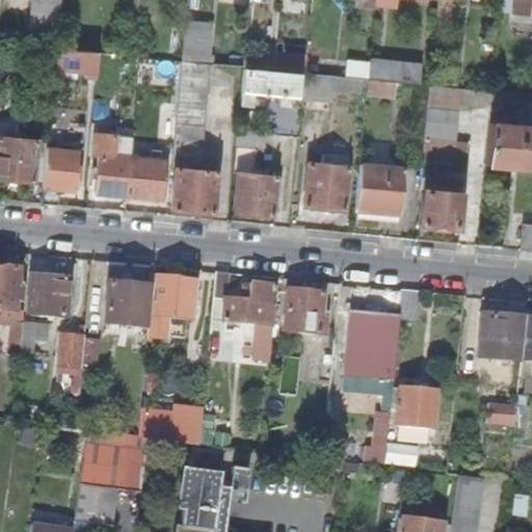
[(32,0),(28,48),(57,50),(62,0),(32,0)]
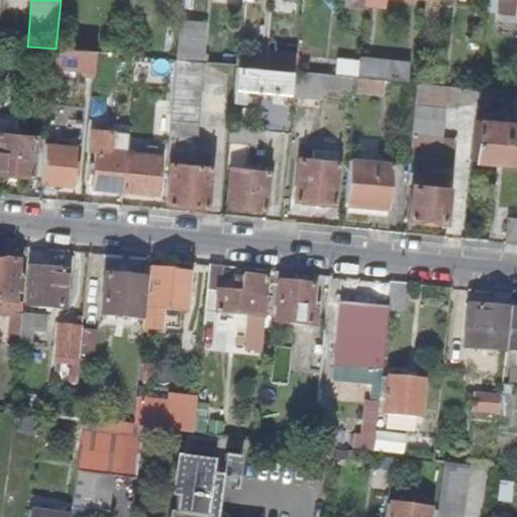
[(363,0),(347,0),(347,7),(363,9),(363,0)]
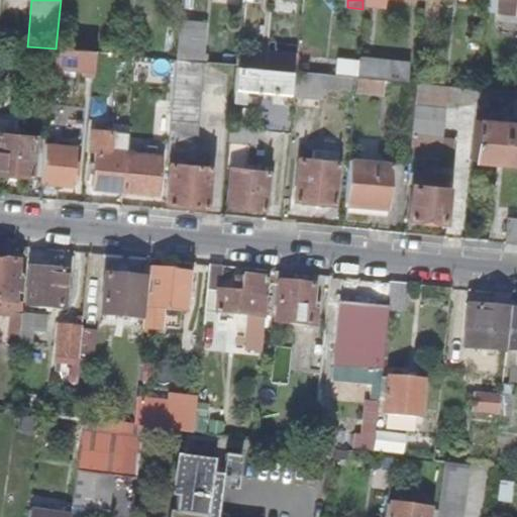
[(385,11),(386,0),(366,0),(366,9),(385,11)]
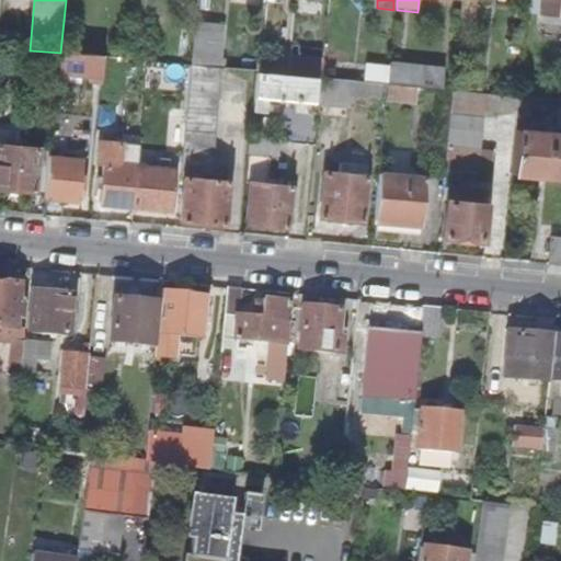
[(560,0),(528,0),(527,10),(544,11),(544,0),(560,0)]
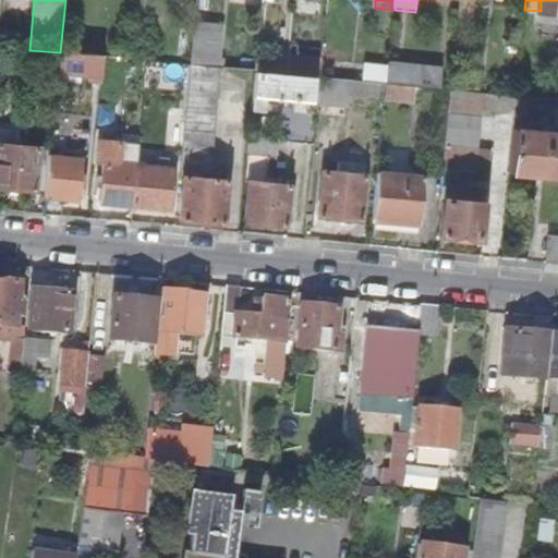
[(194,24),(190,65),(219,68),(222,26),(194,24)]
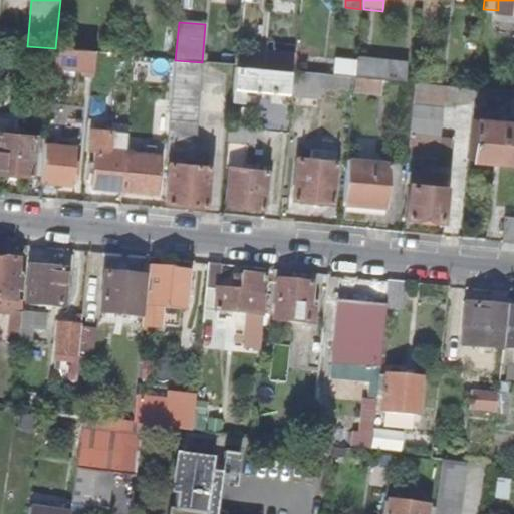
[(82,77),(93,78),(94,63),(95,52),(55,48),(53,69),(83,72),(82,77)]
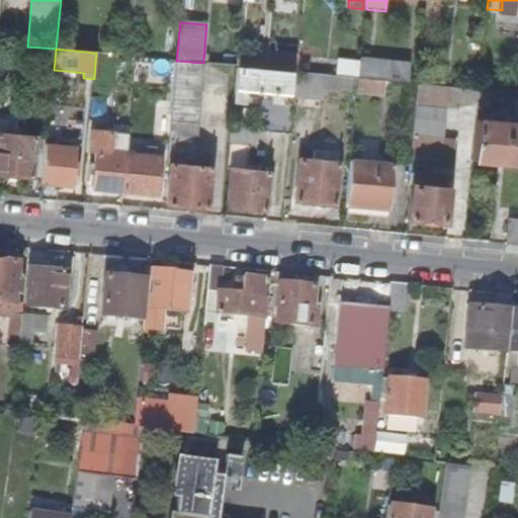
[(266,69),(267,53),(250,52),(250,55),(238,55),(237,67),(240,67),(266,69)]
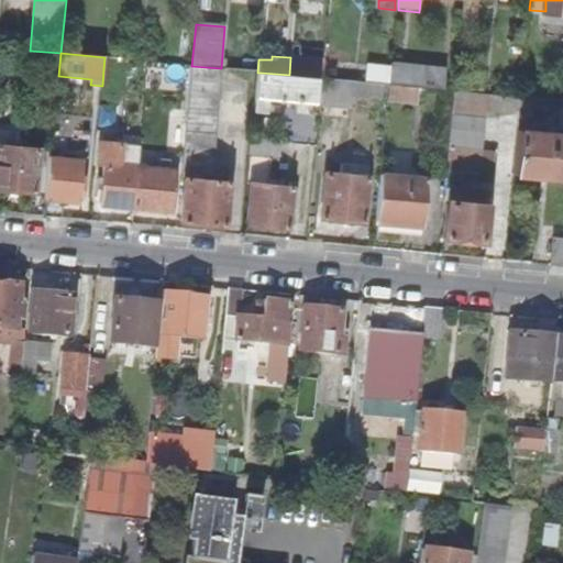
[(136,73),(138,61),(128,59),(105,57),(103,69),(136,73)]
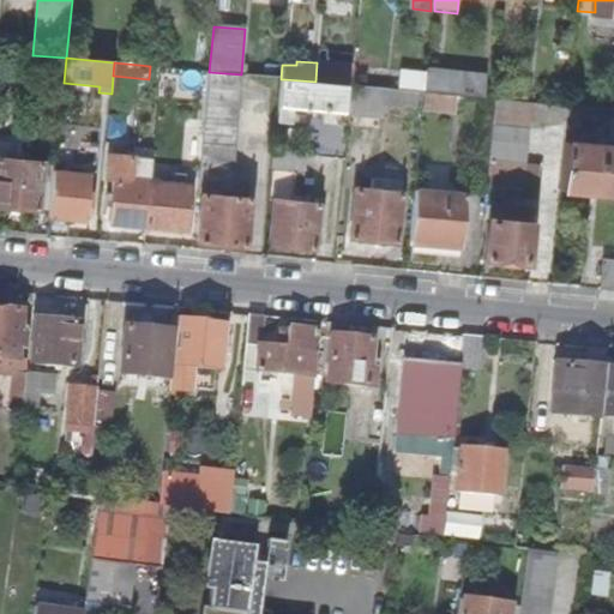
[(353,85),(354,66),(317,62),(315,82),(345,85),(353,85)]
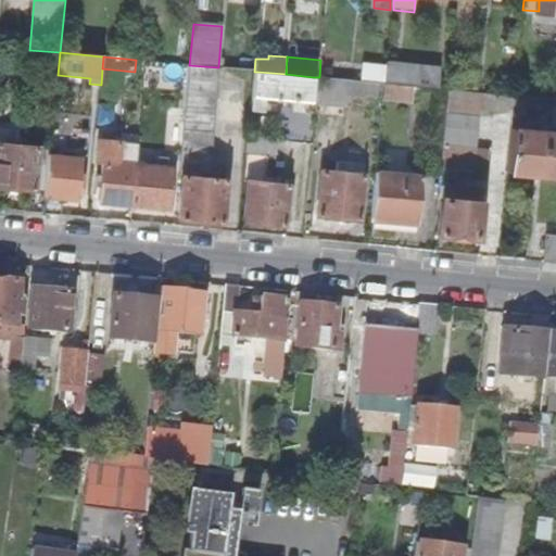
[(146,84),(174,83),(173,62),(144,63),(146,84)]
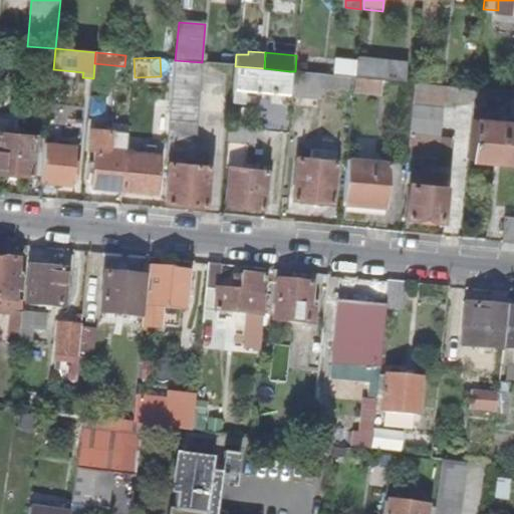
[(334,74),(356,76),(358,61),(336,59),(334,74)]
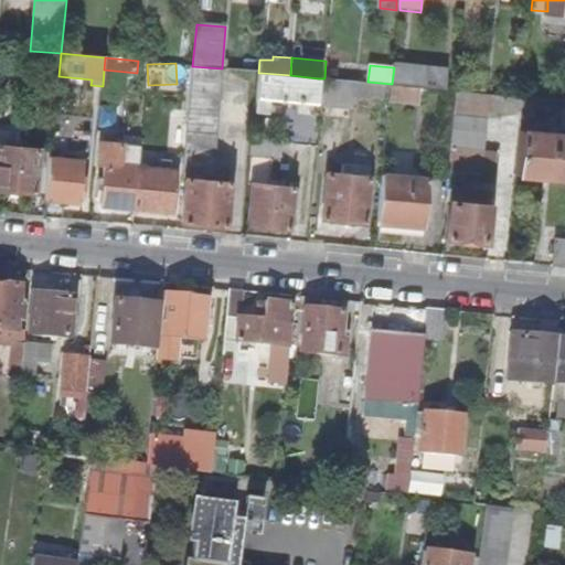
[(450,70),(397,65),(396,84),(448,89),(450,70)]
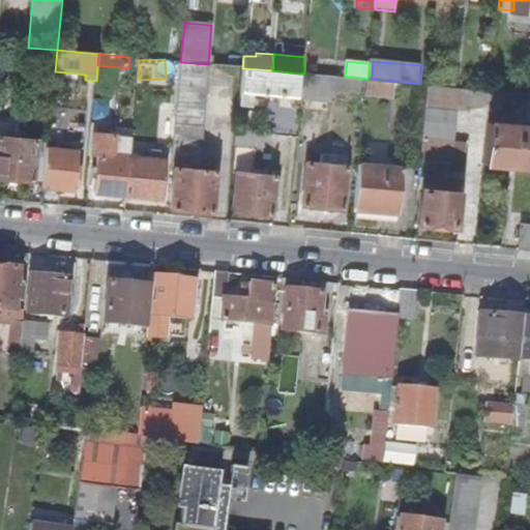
[(180,62),(171,167),(175,167),(172,209),(212,212),(216,171),(199,170),(210,65),(208,64),(180,62)]
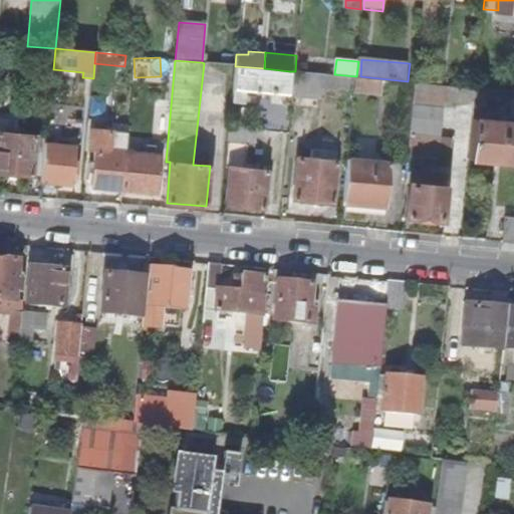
[(287,94),(289,71),(264,68),(238,66),(234,89),(287,94)]
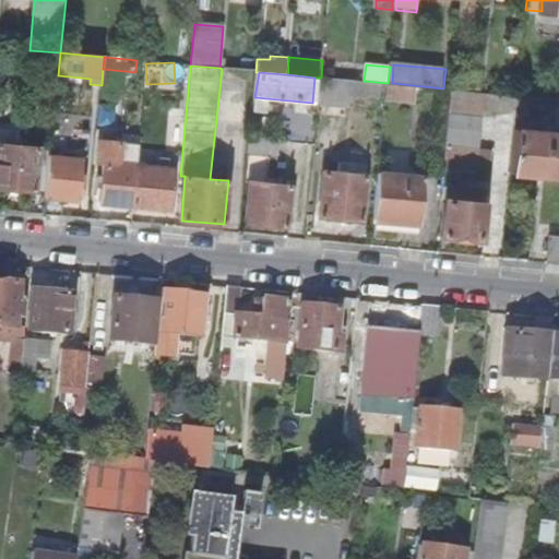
[(485,79),(454,75),(453,88),(483,92),(485,79)]
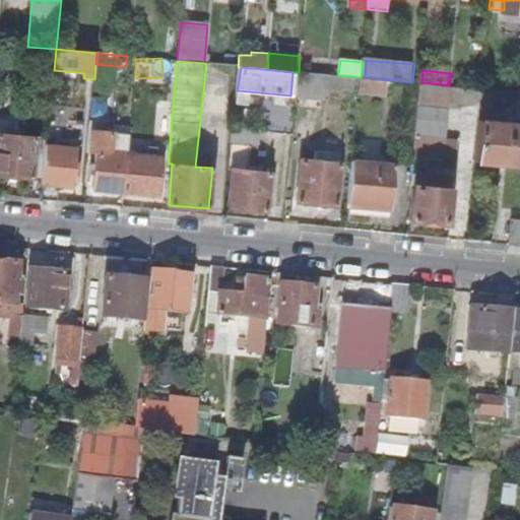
[(299,72),(296,99),(324,101),(326,89),(351,92),(353,77),(299,72)]
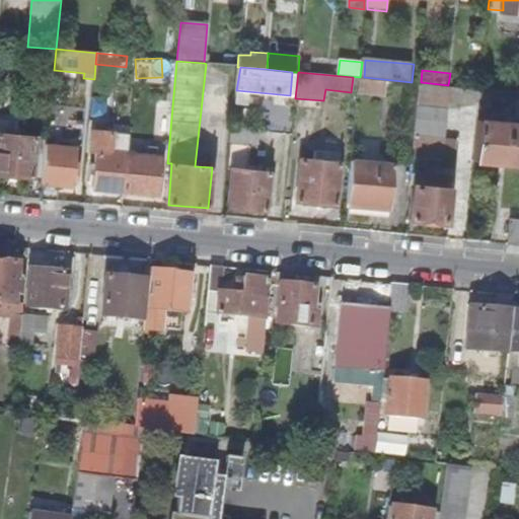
[(504,92),(518,93),(518,78),(507,77),(504,92)]
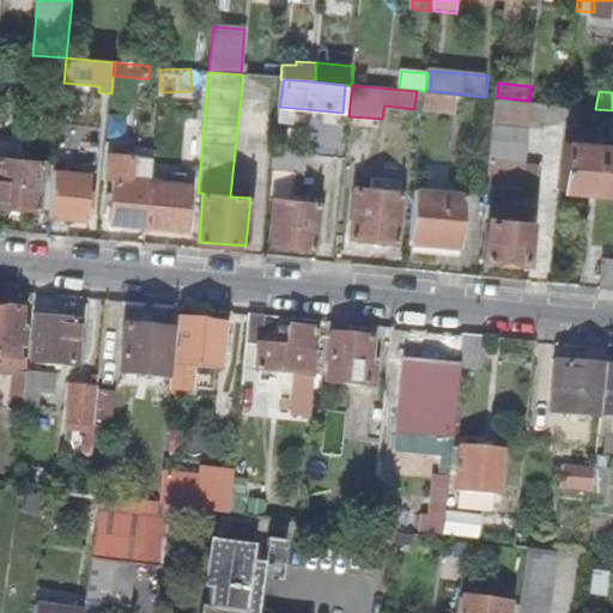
[(589,119),(590,109),(568,107),(566,116),(589,119)]
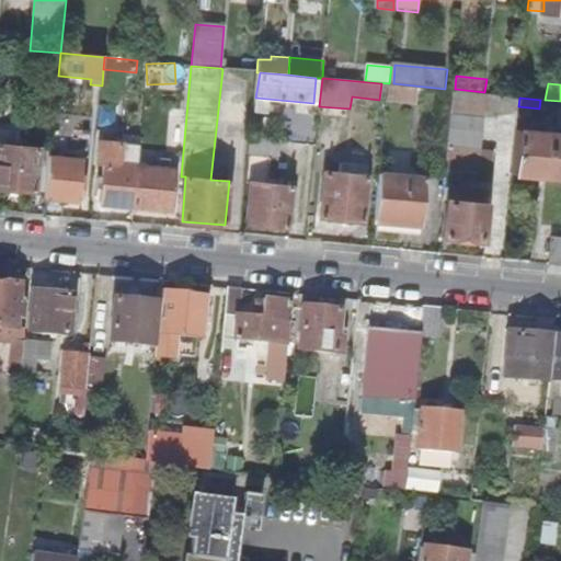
[(560,179),(560,134),(516,129),(511,174),(560,179)]
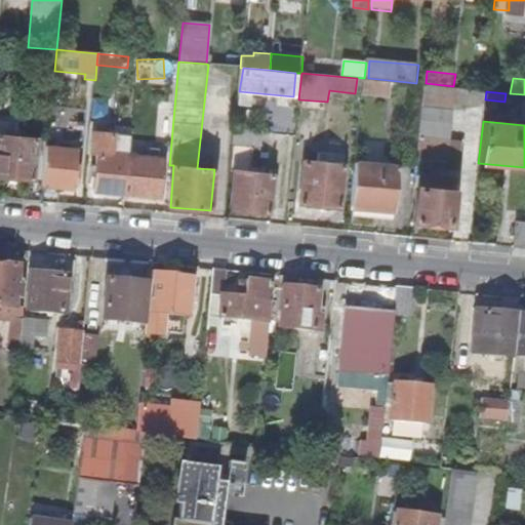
[(94,192),(125,195),(131,137),(131,129),(122,128),(121,136),(94,133),(91,156),(97,157),(94,192)]
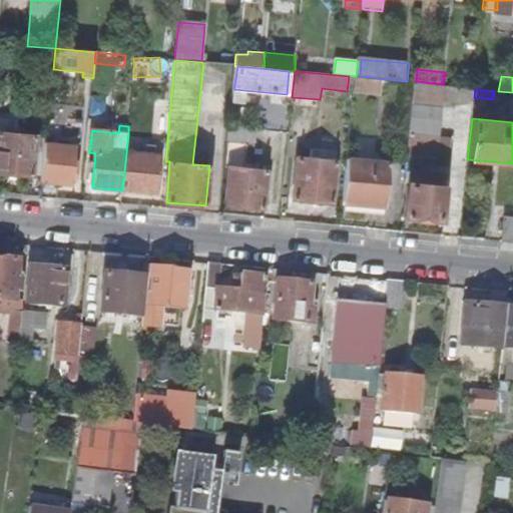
[(228,127),(226,144),(247,146),(252,147),(254,130),(228,127)]
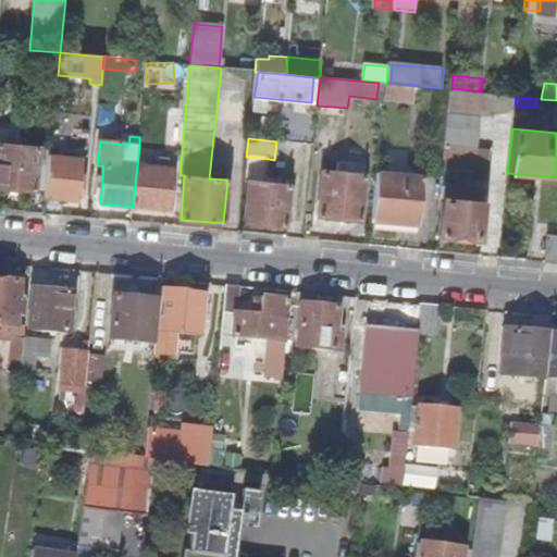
[(40,148),(0,143),(0,188),(36,193),(40,148)]
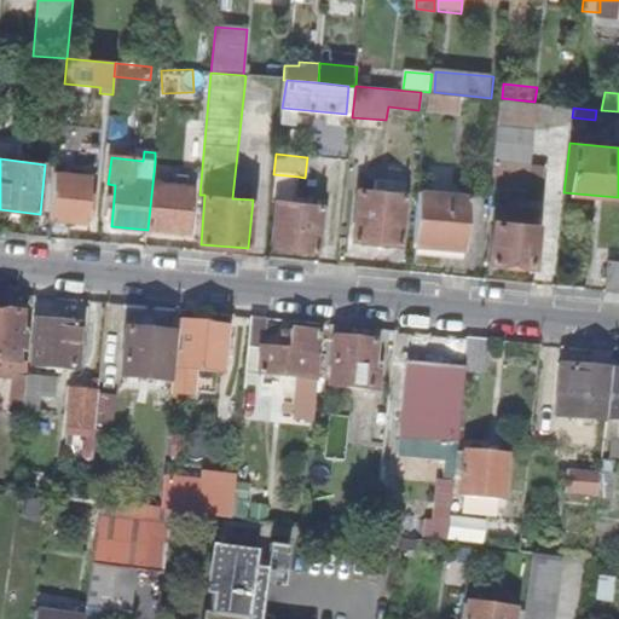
[(466,196),(492,198),(493,190),(496,163),(496,158),(484,158),(482,168),(469,167),(466,196)]
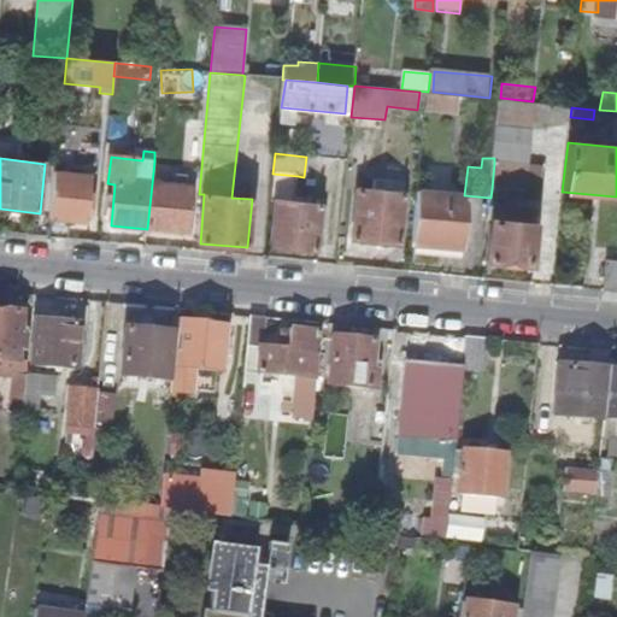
[(154,162),(147,229),(187,233),(192,186),(163,184),(165,163),(154,162)]
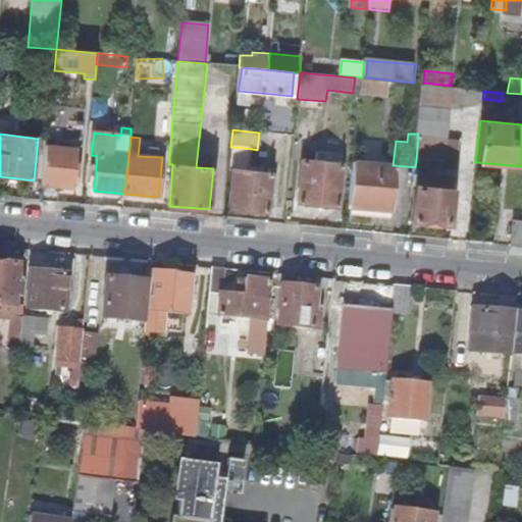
[(418,138),(416,160),(445,162),(447,141),(418,138)]
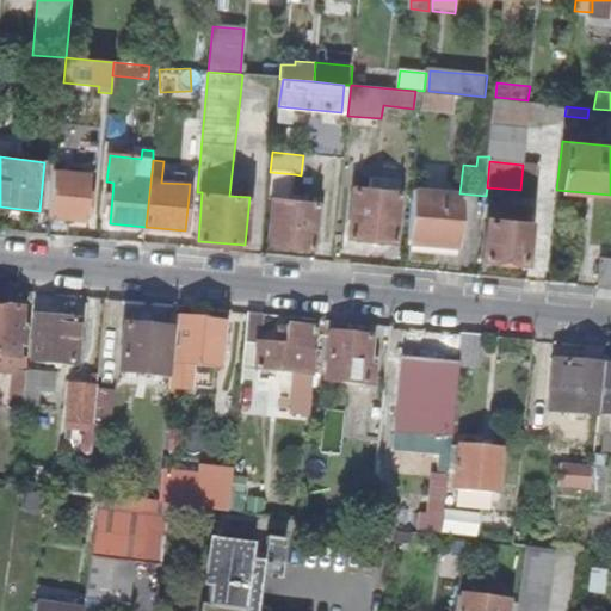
[(55,176),(73,177),(74,165),(56,162),(55,176)]
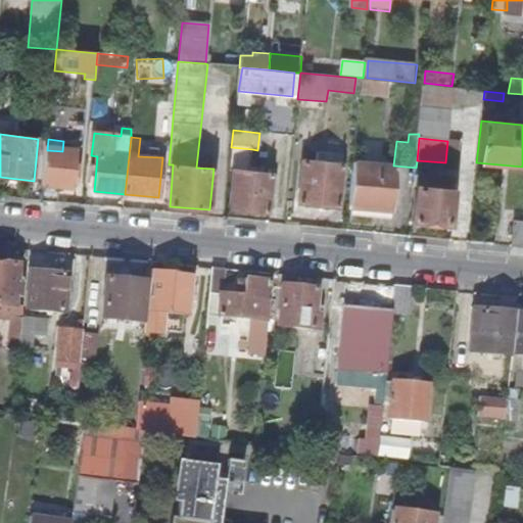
[(231,147),(229,171),(234,171),(250,172),(252,149),(231,147)]
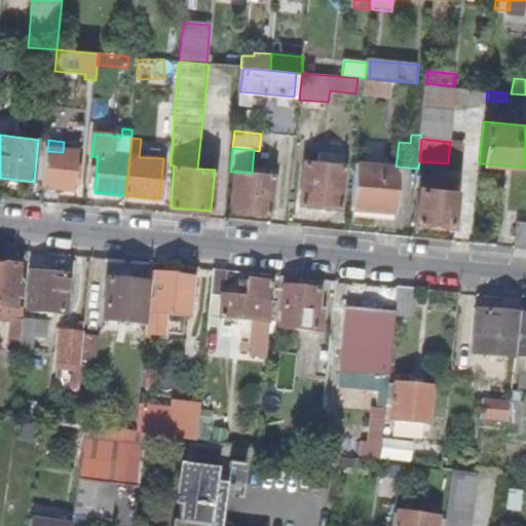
[(42,202),(58,203),(59,192),(76,193),(79,154),(63,152),(47,151),(42,202)]
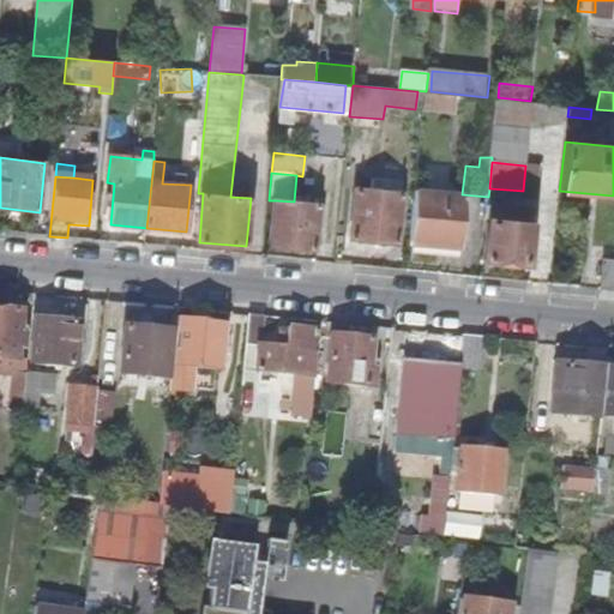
[(404,194),(357,190),(351,238),(398,242),(404,194)]
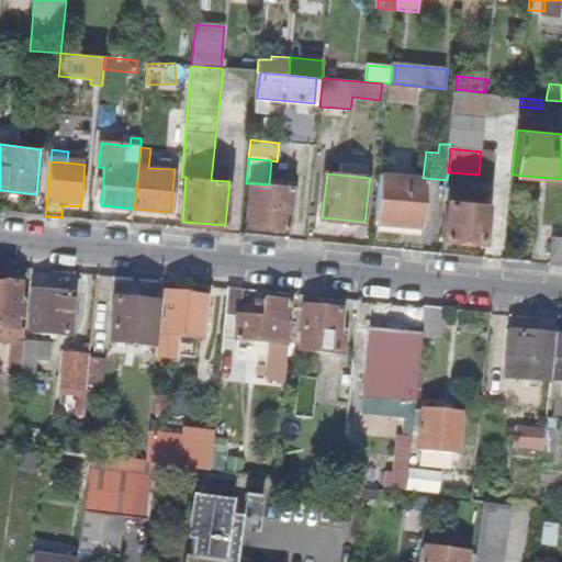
[(381,176),(377,222),(423,227),(428,180),(381,176)]
